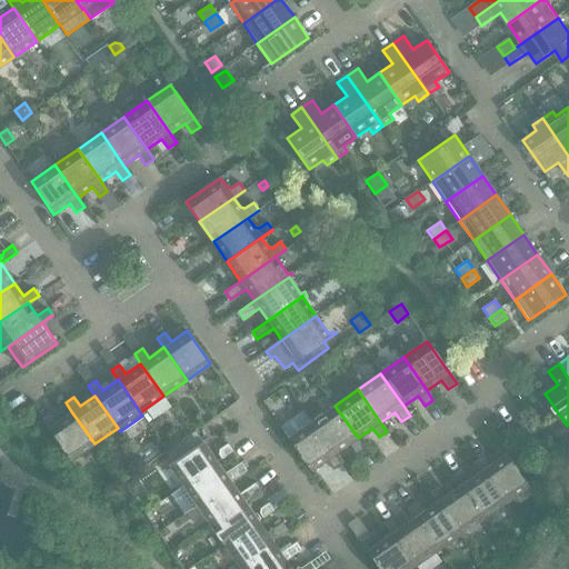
[(363,448),(358,438),(335,406),(311,421),(335,455),(349,443),(356,453),(363,448)]
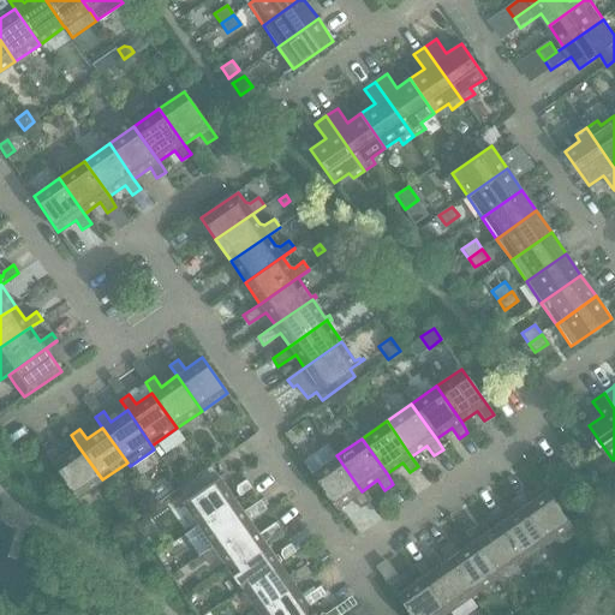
[(77,497),(102,479),(77,445),(61,455),(54,446),(45,452),(77,497)]
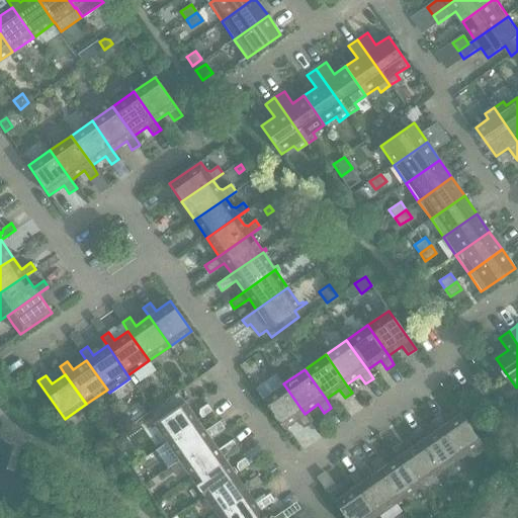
[(311,422),(305,414),(283,383),(262,399),(283,429),(297,419),(303,427),(311,422)]
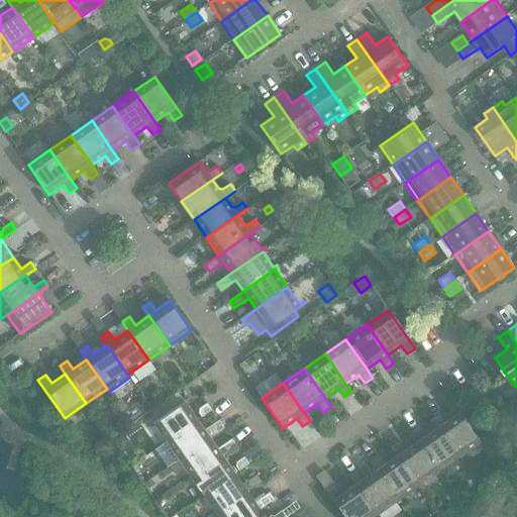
[(511,387),(503,392),(504,393),(508,398),(515,393),(511,387)]
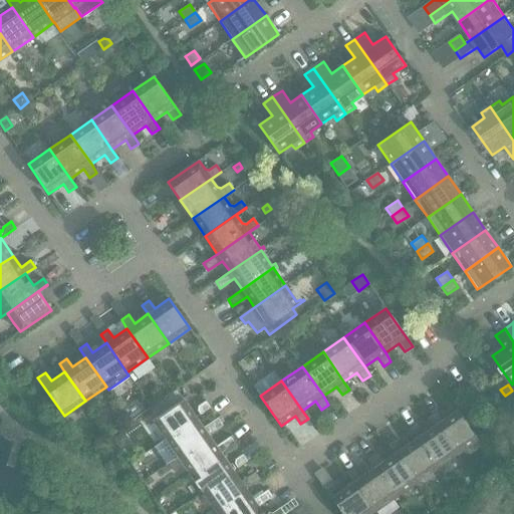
[(197,417),(184,399),(185,398),(178,388),(155,404),(162,414),(153,421),(165,439),(197,417)]
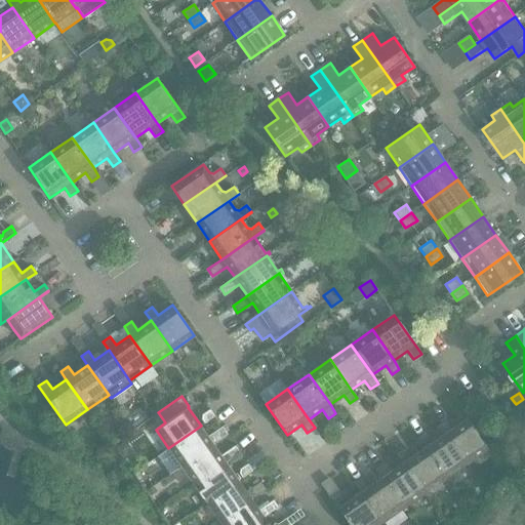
[(204,423),(214,416),(209,409),(202,415),(201,419),(204,423)]
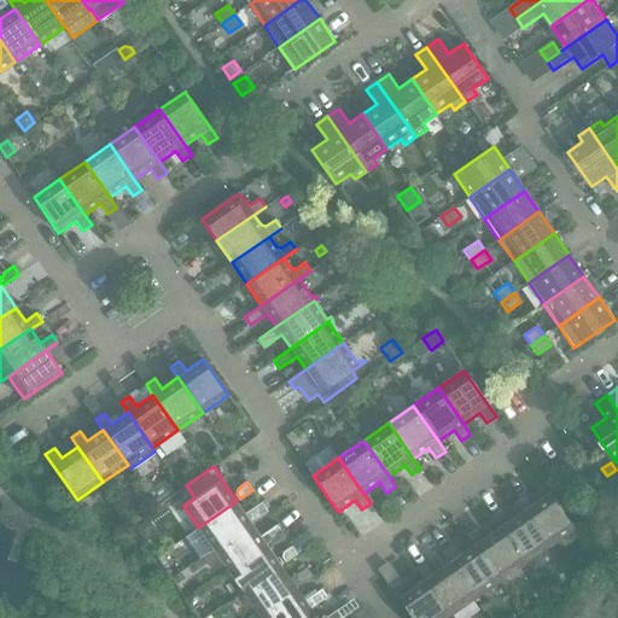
[(523,511),(548,546),(573,528),(549,493),(532,505),(525,494),(517,500),(523,511)]
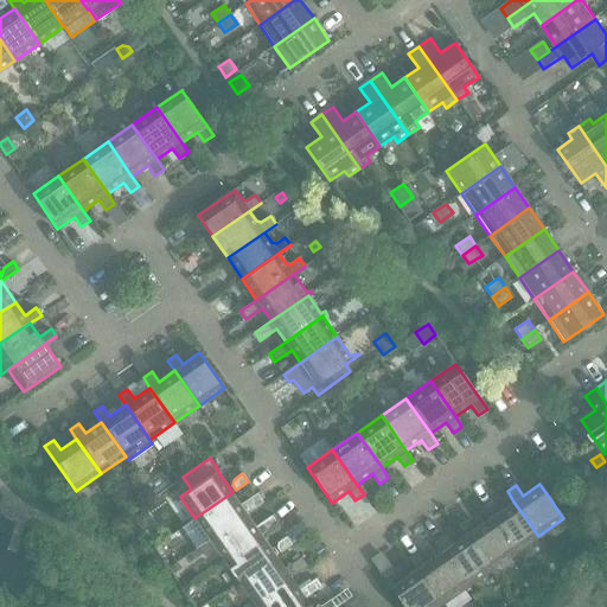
[(232,492),(196,518),(210,540),(247,513),(262,503),(256,493),(241,504),(232,492)]
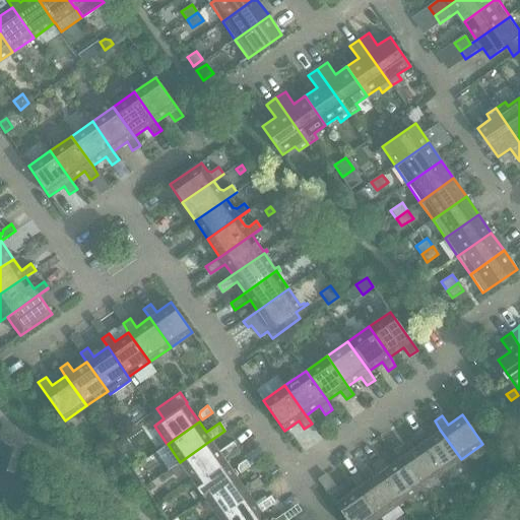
[(440,474),(461,459),(440,430),(427,439),(420,431),(413,436),(419,444),(440,474)]
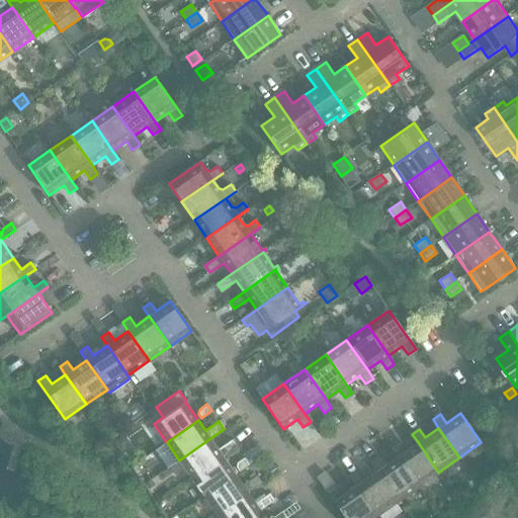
[(191,479),(223,456),(237,446),(233,440),(219,449),(210,438),(179,460),(191,479)]
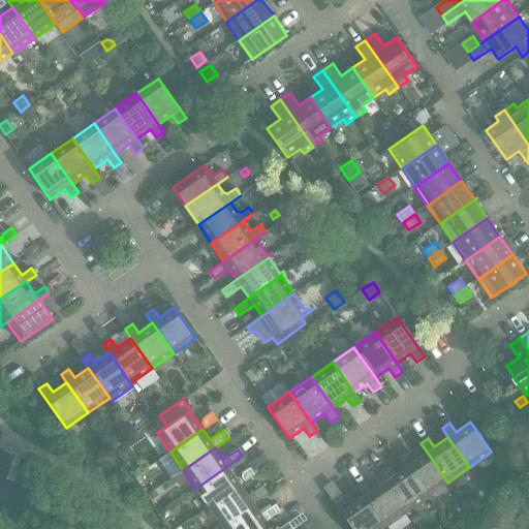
[(427,497),(447,483),(427,452),(412,461),(407,453),(399,458),(405,467),(427,497)]
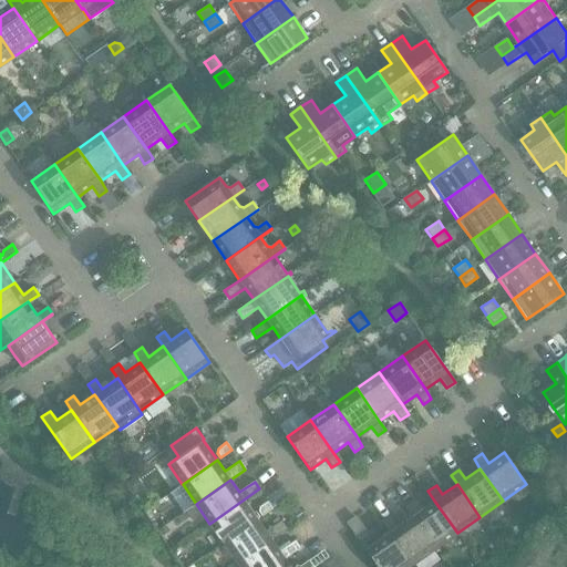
[(209,524),(200,529),(214,549),(223,543),(258,519),(244,500),(209,524)]
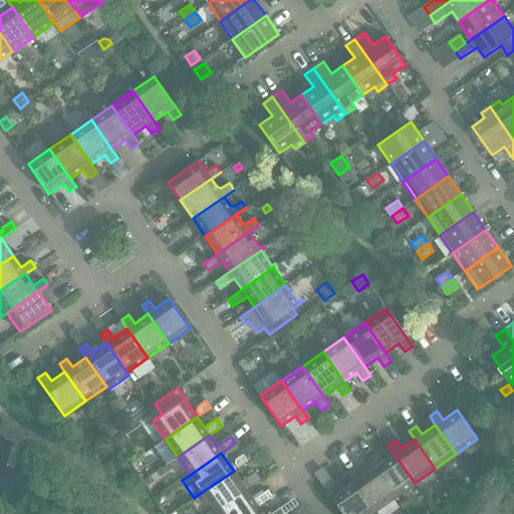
[(237,468),(248,461),(243,454),(235,460),(234,464),(237,468)]
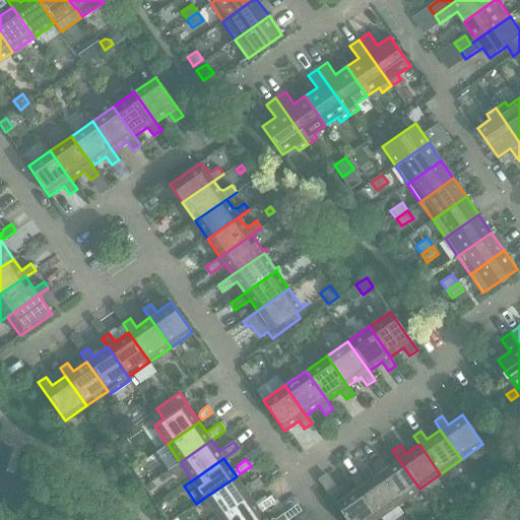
[(379,459),(372,465),(377,473),(398,503),(419,489),(398,459),(391,464),(385,468),(382,463),(379,459)]
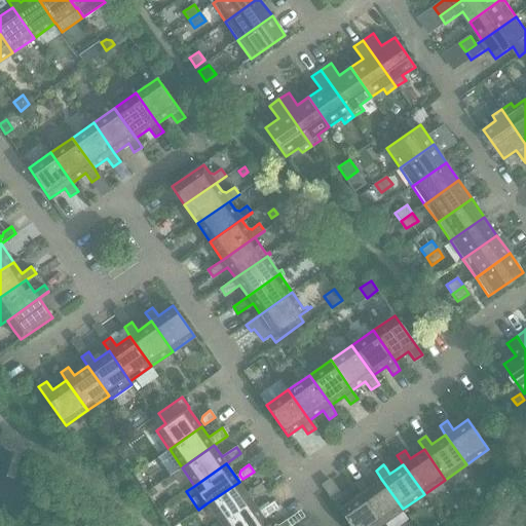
[(362,480),(354,485),(361,493),(381,524),(384,522),(386,525),(398,525),(407,520),(401,511),(403,509),(381,479),(368,488),(362,480)]
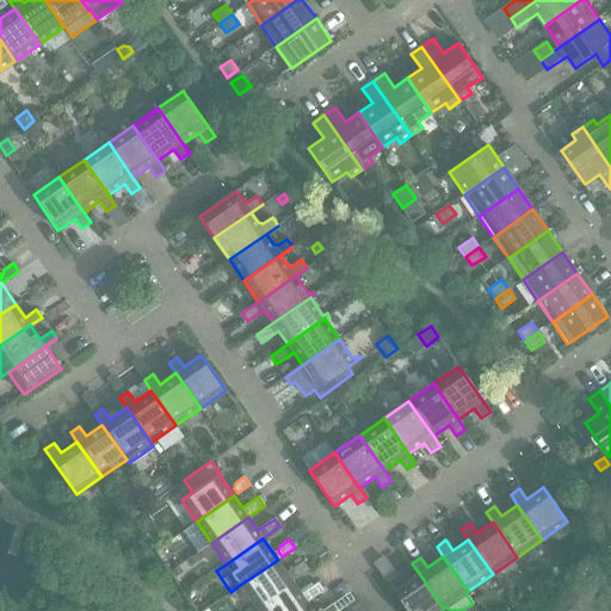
[(255,606),(292,580),(309,569),(303,561),(287,573),(278,560),(240,585),(255,606)]
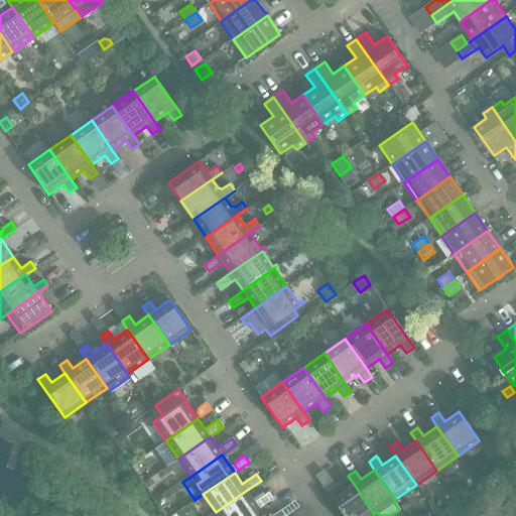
[(344,515),(371,515),(374,514),(354,484),(340,493),(335,485),(327,491),(344,515)]
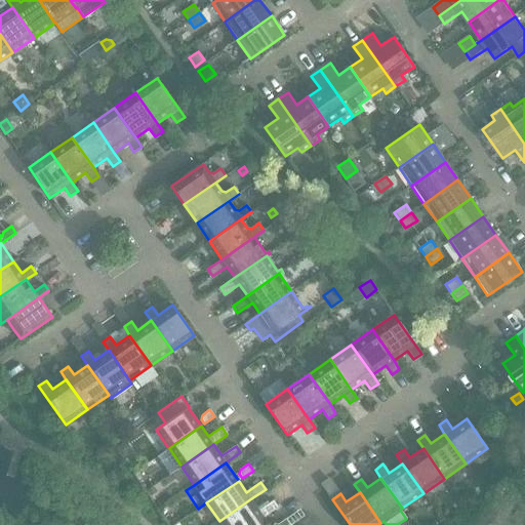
[(251,498),(219,521),(213,524),(252,524),(264,517),(278,508),(274,500),(259,511),(251,498)]
